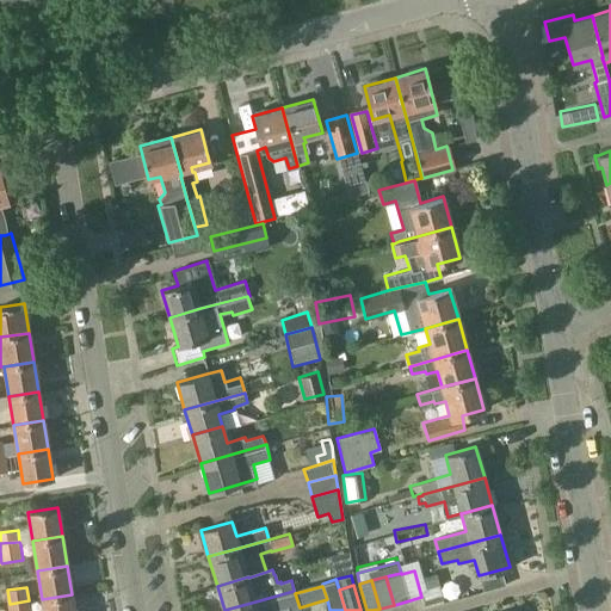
[(255,602),(224,610),(273,610),(289,606),(289,610),(300,608),(295,593),(295,591),(294,591),(255,602)]
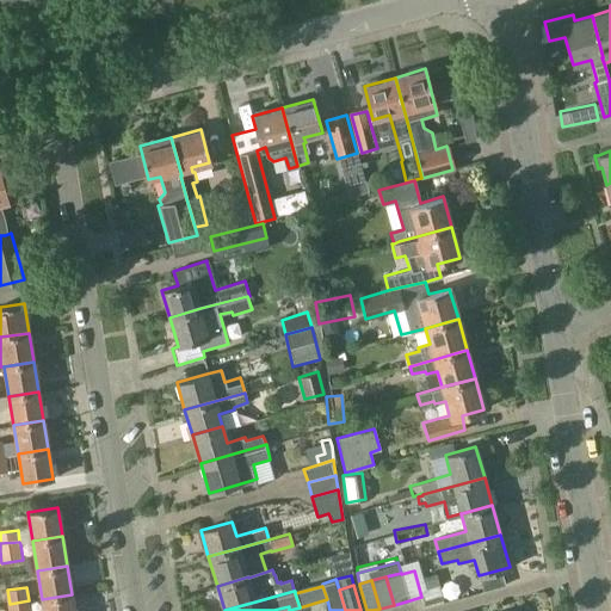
[(74,610),(72,594),(42,599),(43,610),(74,610)]
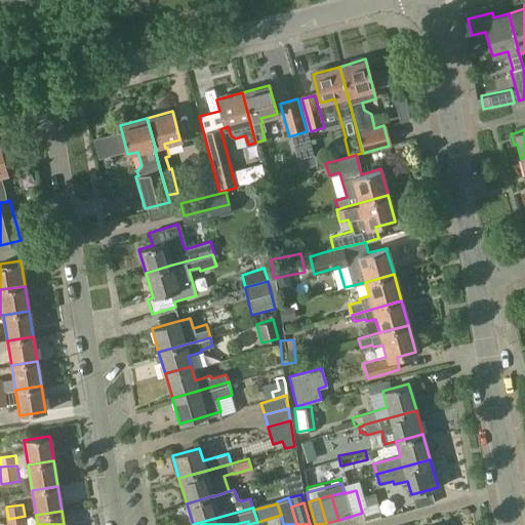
[(26,524),(25,516),(8,519),(8,524),(26,524)]
